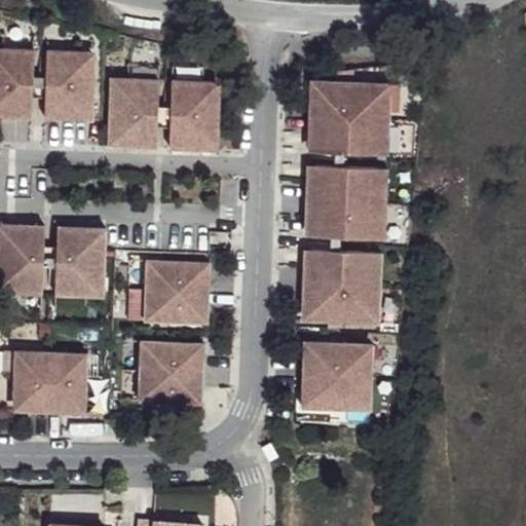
[(35,34),(4,32),(3,46),(34,48),(35,34)]
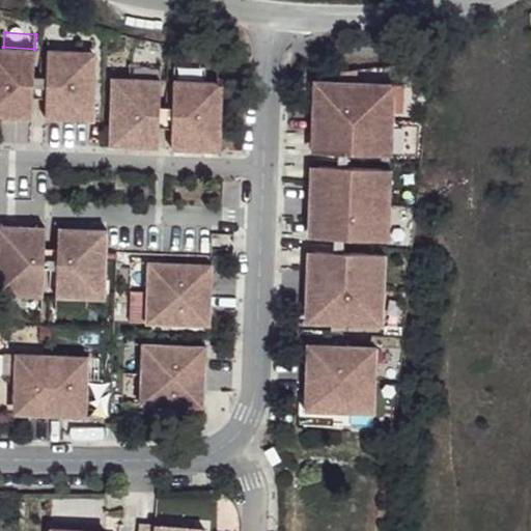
[(80,44),(48,43),(48,51),(79,53),(80,44)]
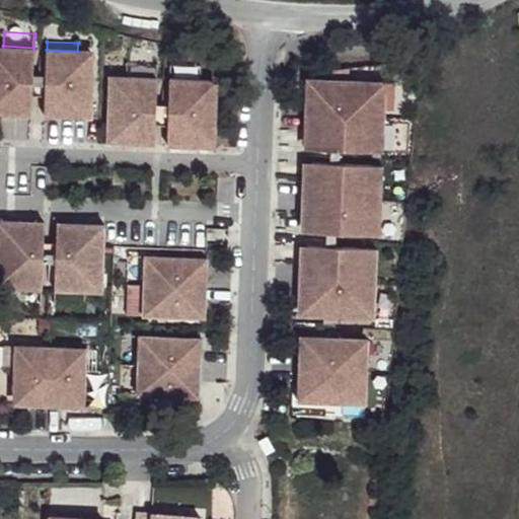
[(0,52),(0,114),(31,116),(33,48),(3,46),(3,53),(0,52)]
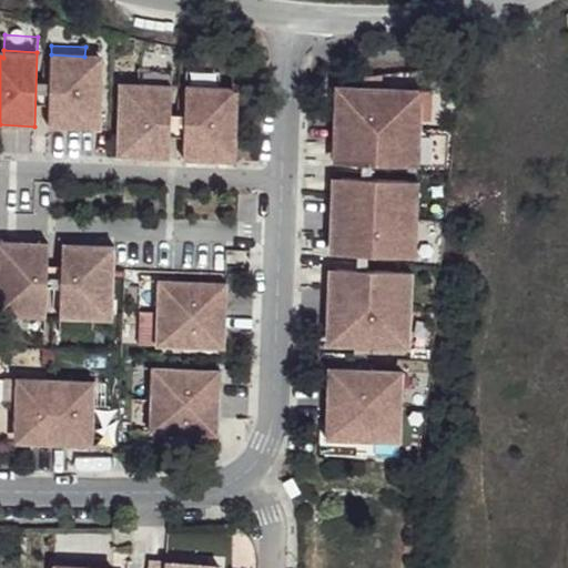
[(84,57),(51,54),(49,127),(100,128),(102,64),(84,63),(84,57)]
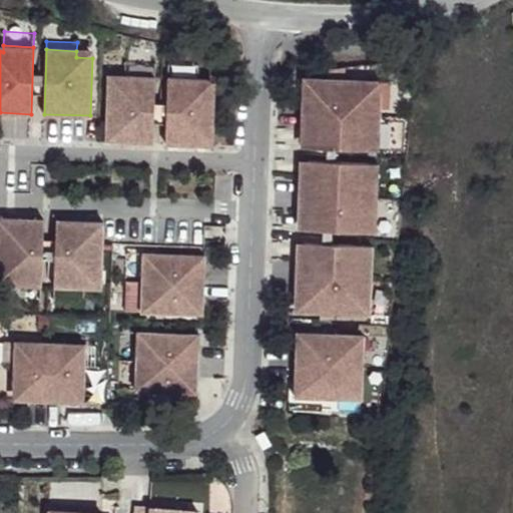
[(155,62),(125,61),(124,75),(154,76),(155,62)]
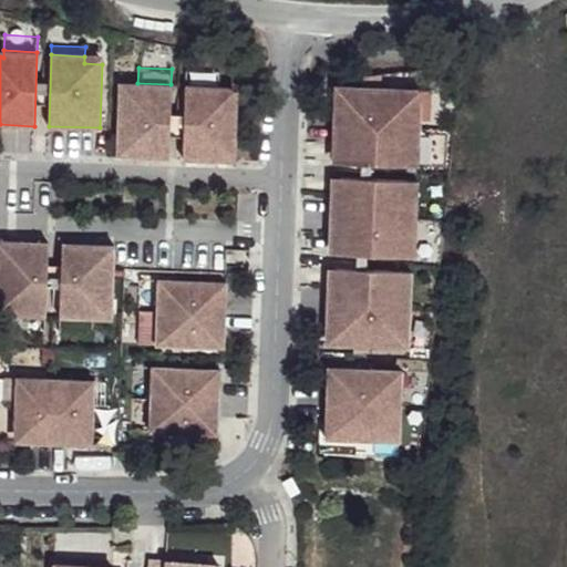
[(219,71),(185,70),(185,85),(219,86),(219,71)]
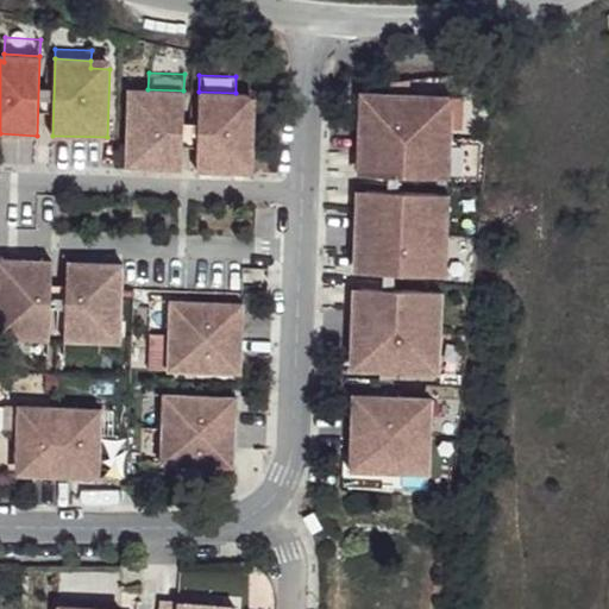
[(126,168),(182,170),(183,90),(148,89),(148,96),(129,96),(126,168)]
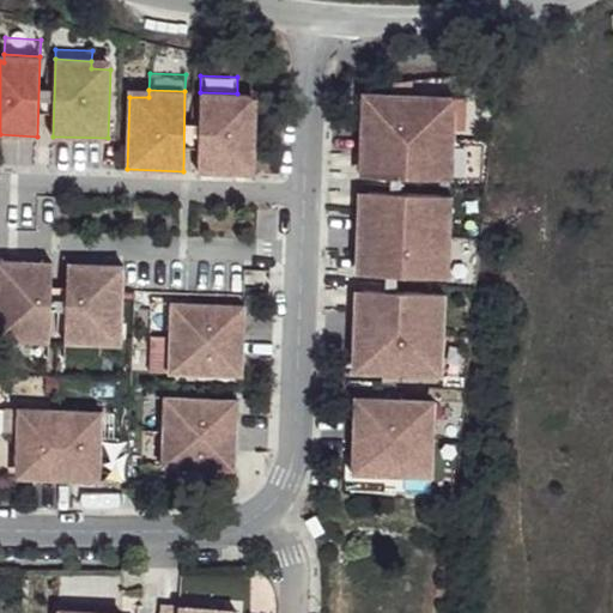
[(253,174),(256,102),(237,102),(237,93),(200,92),(198,171),(253,174)]
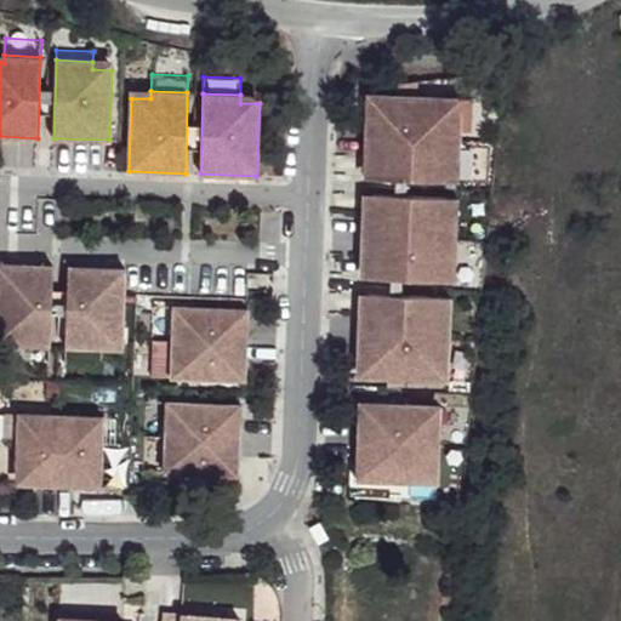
[(398,96),(368,93),(368,102),(397,103),(398,96)]
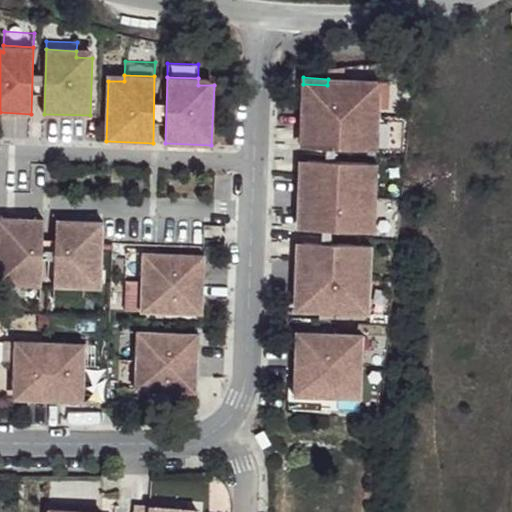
[(327,85),(303,84),(301,128),(308,128),(307,147),(377,149),(380,80),(328,79),(327,85)]
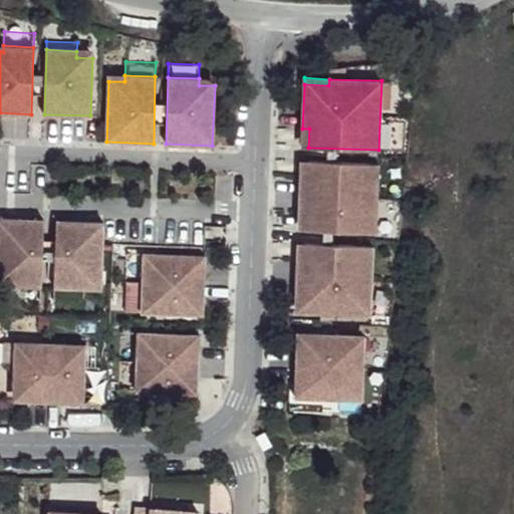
[(378,164),(308,162),(307,180),(300,180),(299,211),(306,212),(305,230),(375,232),(378,164)]
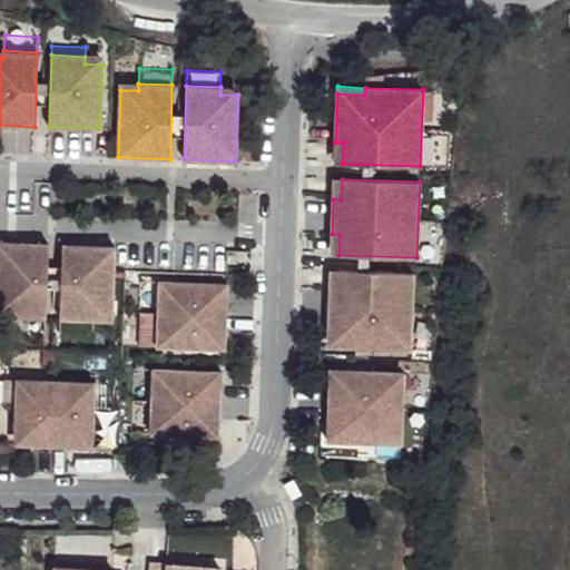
[(48,245),(0,243),(0,308),(11,310),(11,316),(46,317),(46,287),(47,266),(48,245)]
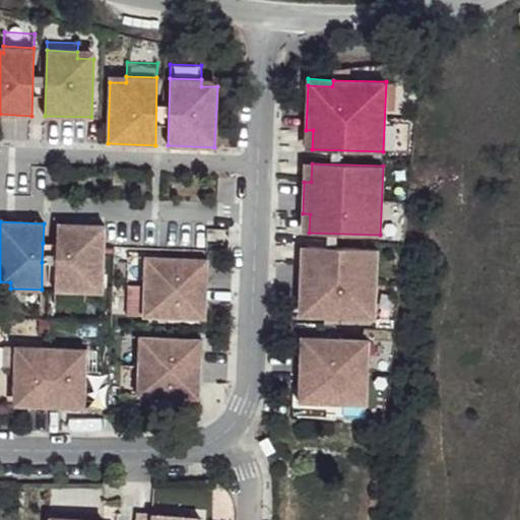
[(104,225),(57,223),(56,243),(55,263),(54,290),(85,290),(85,284),(102,285),(104,225)]
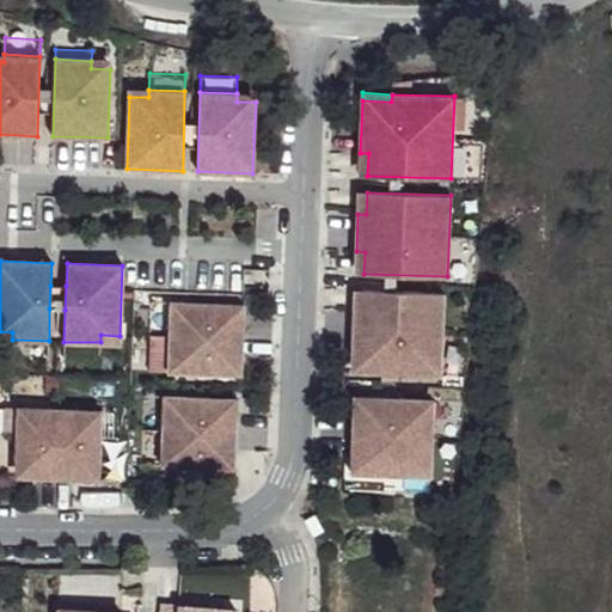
[(66,286),(50,286),(49,308),(65,310),(66,286)]
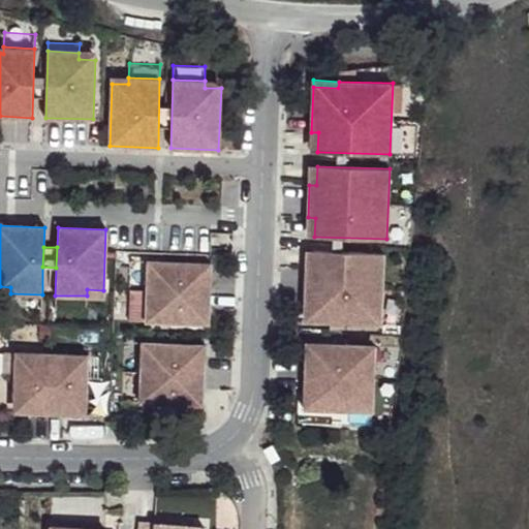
[(383,253),(314,250),(313,270),(306,270),(305,314),(330,315),(330,322),(381,323),(383,253)]
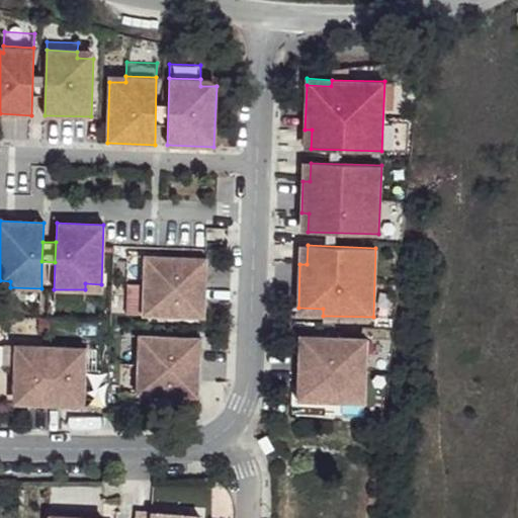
[(145,256),(127,255),(125,314),(143,315),(145,256)]
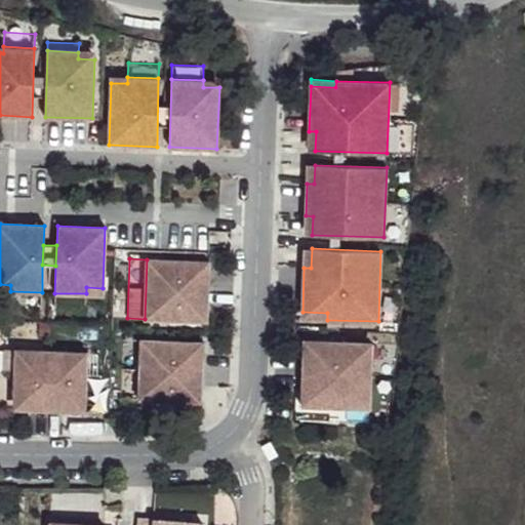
[(208,261),(147,259),(145,319),(207,321),(208,261)]
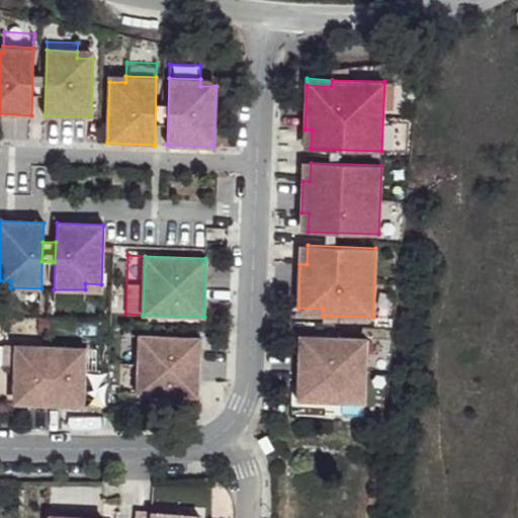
[(41,288),(10,287),(10,301),(40,303),(41,288)]
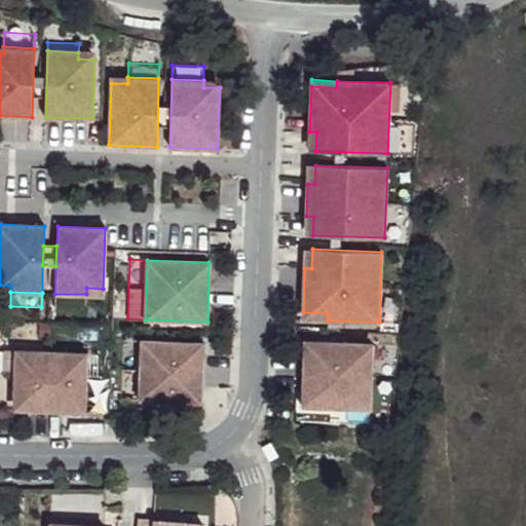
[(86,294),(54,294),(53,307),(85,309),(86,294)]
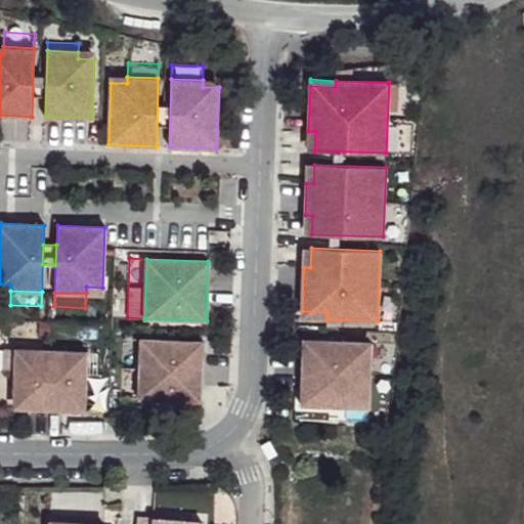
[(326,319),(326,312),(302,311),(301,318),(326,319)]
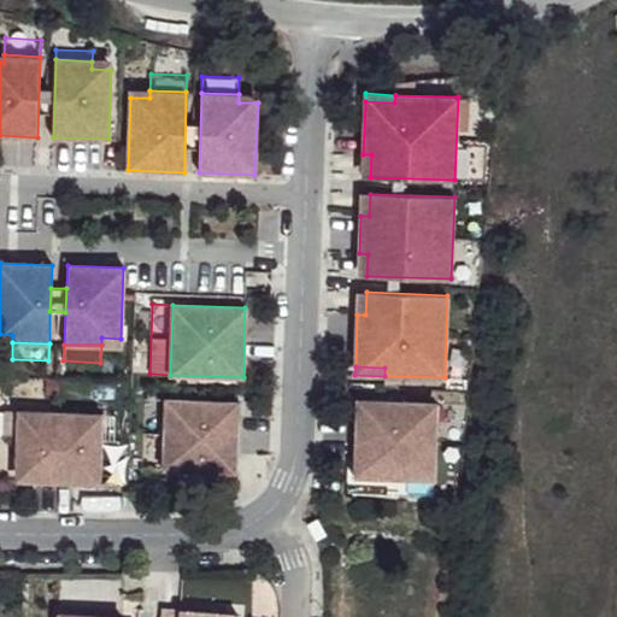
[(163,470),(165,399),(145,399),(144,469),(163,470)]
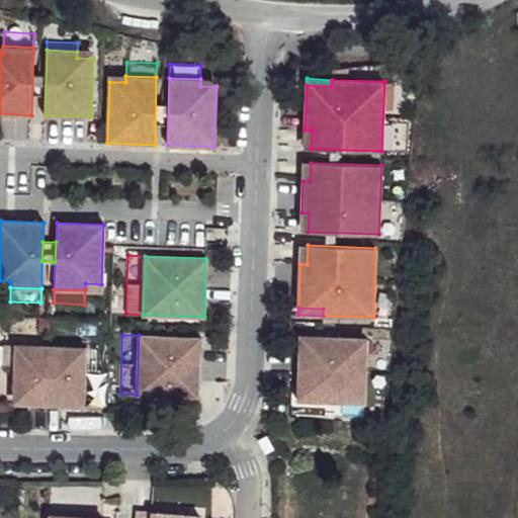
[(200,338),(139,335),(137,395),(198,397),(200,338)]
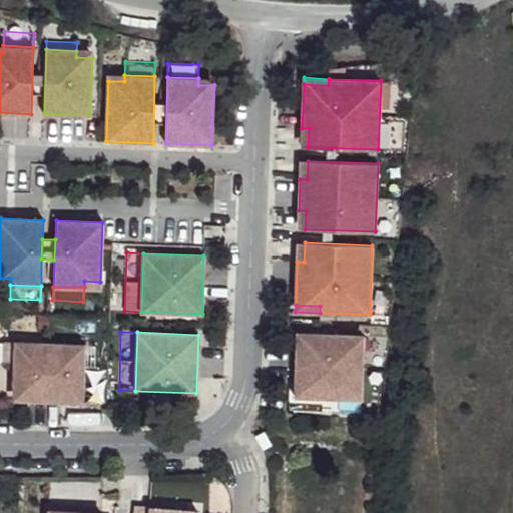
[(353,335),(302,333),(301,349),(297,349),(296,380),(300,381),(300,396),(351,399),(352,383),(362,383),(363,351),(353,351),(353,335)]
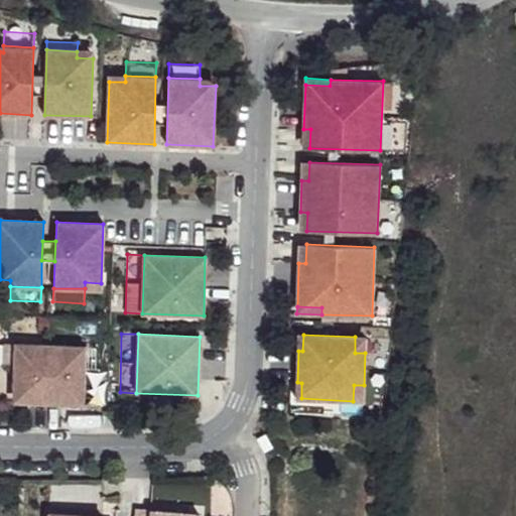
[(97,340),(4,337),(3,366),(14,366),(15,344),(86,346),(85,369),(96,368),(97,340)]
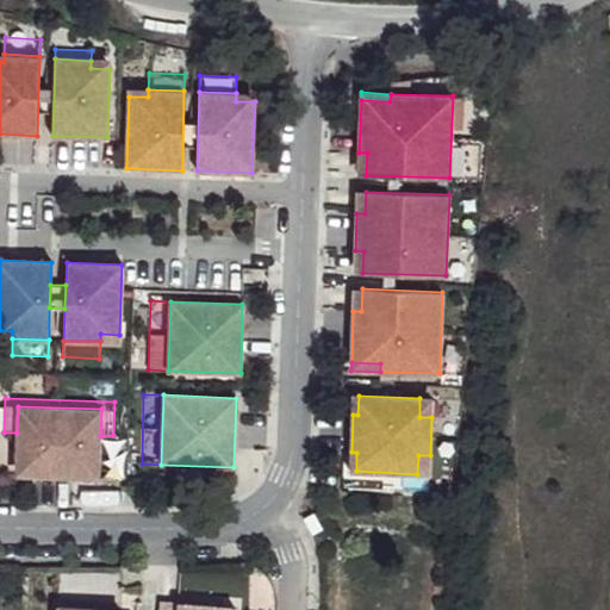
[(433,398),(419,398),(419,417),(431,417),(433,398)]
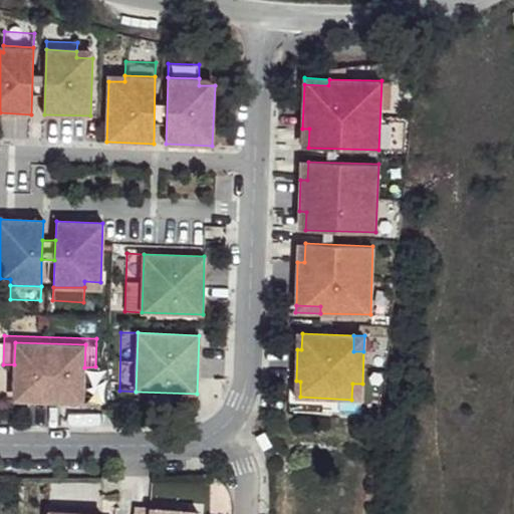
[(20,364),(19,401),(78,402),(78,366),(84,367),(85,344),(15,342),(14,364),(20,364)]
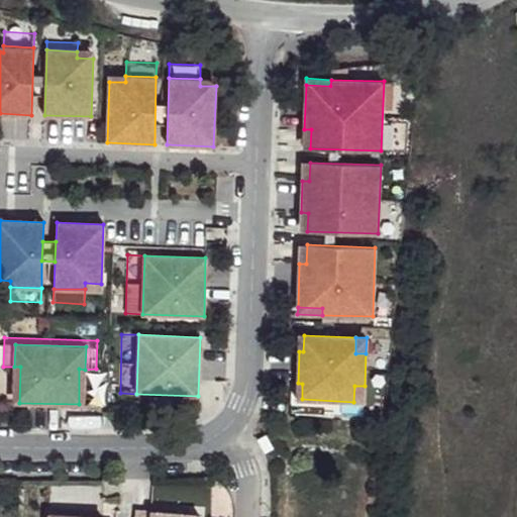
[(365,386),(354,386),(353,402),(364,402),(365,386)]
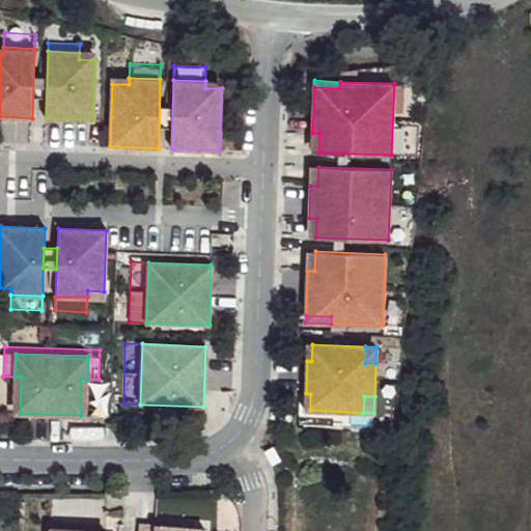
[(274,449),(266,453),(272,465),(280,460),(274,449)]
